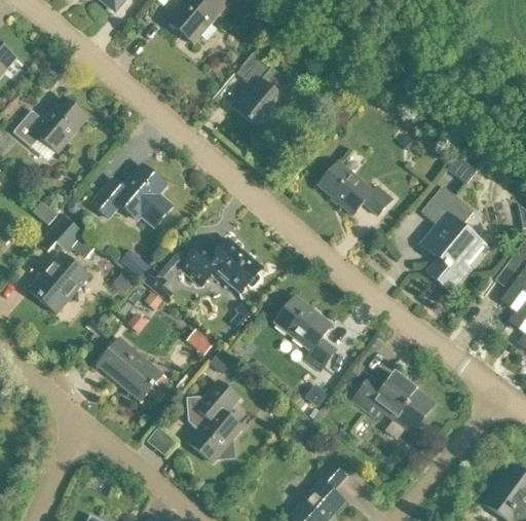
[(103,0),(114,9),(122,0),(103,0)]
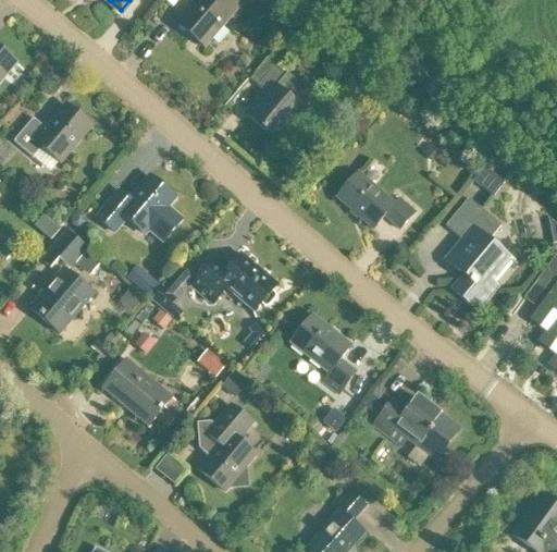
[(193,0),(176,20),(205,45),(243,0),(193,0)]
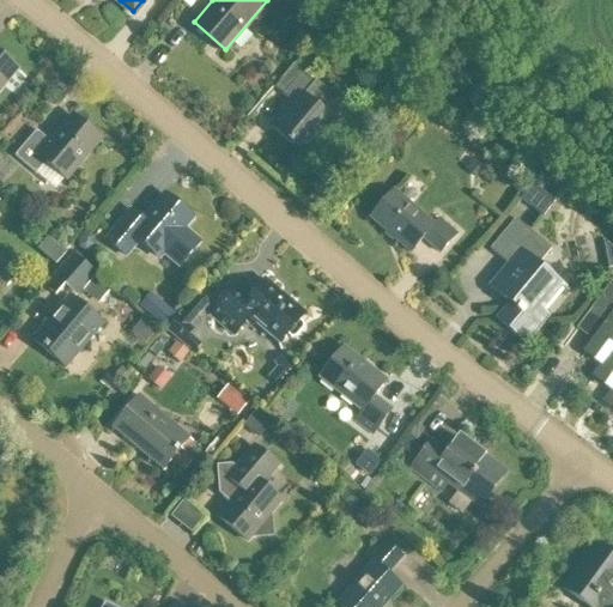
[(0,86),(17,66),(0,52),(0,86)]
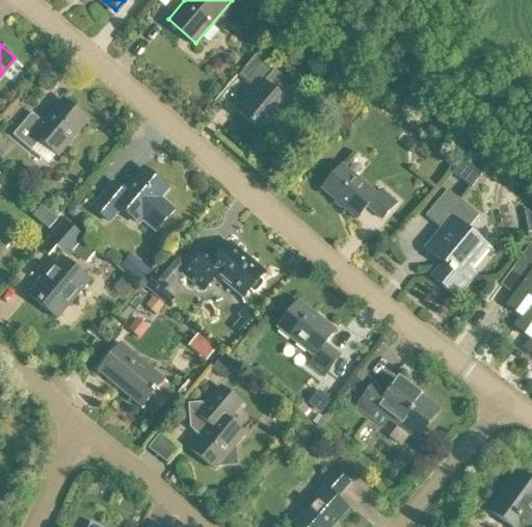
[(240,75),(245,79),(253,86),(235,106),(266,133),(281,117),(278,115),(290,103),(276,91),(288,78),(274,68),(273,69),(262,59),(257,55),(240,75)]
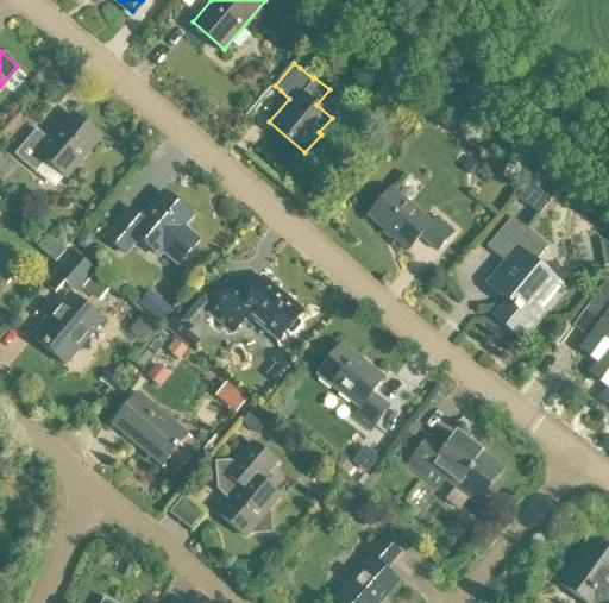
[(99,136),(70,112),(49,137),(36,126),(14,151),(36,169),(45,158),(66,175),(99,136)]
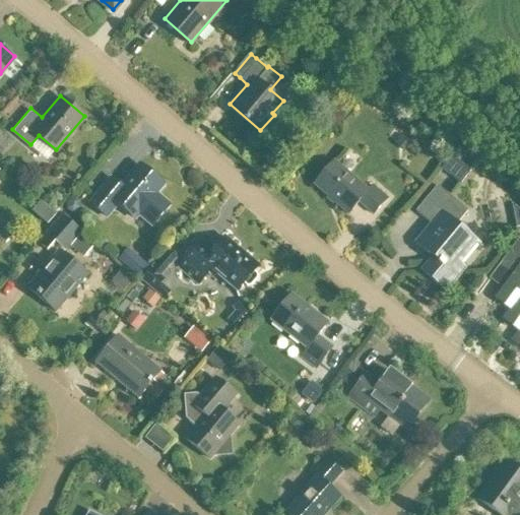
[(0,132),(0,151),(10,140),(0,132)]
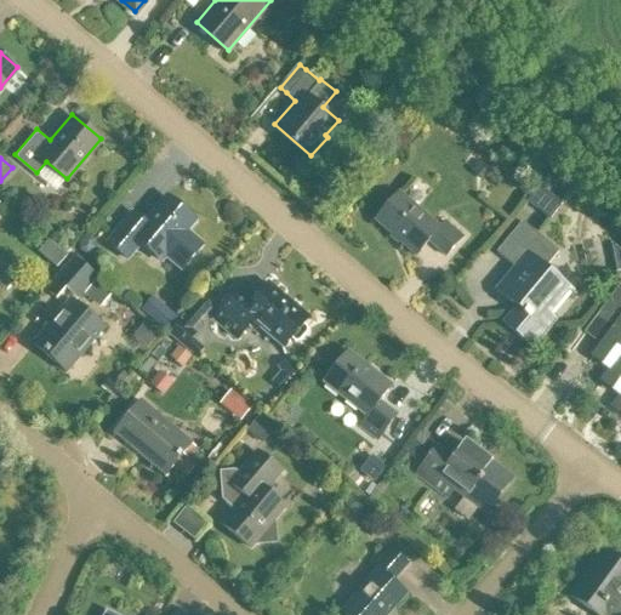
[(480,159),(472,169),(482,177),(484,180),(494,170),(491,168),(480,159)]
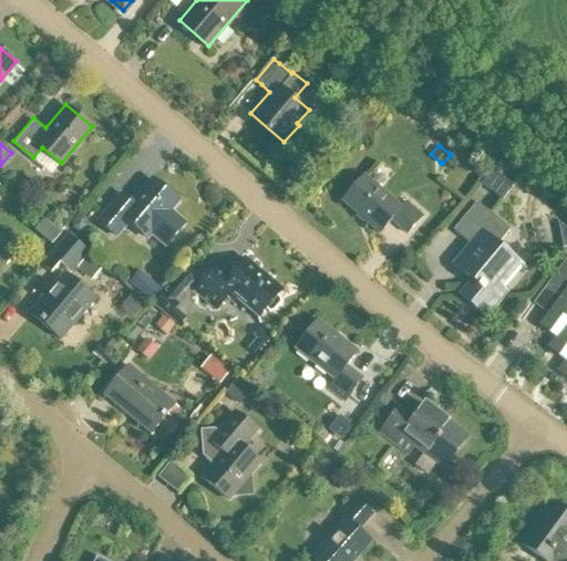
[(509,145),(498,159),(512,169),(523,156),(509,145)]
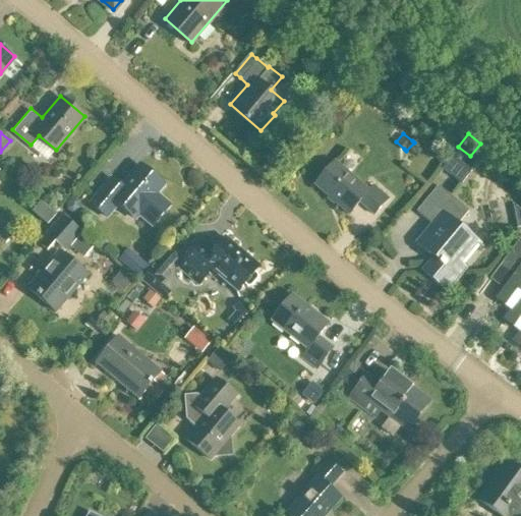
[(451,151),(441,165),(462,179),(471,167),(451,151)]
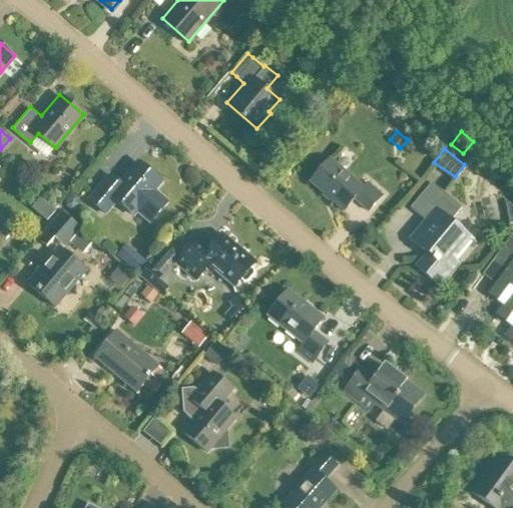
[(363,185),(329,156),(310,179),(343,208),(354,196),(368,208),(382,192),(367,179),(363,185)]
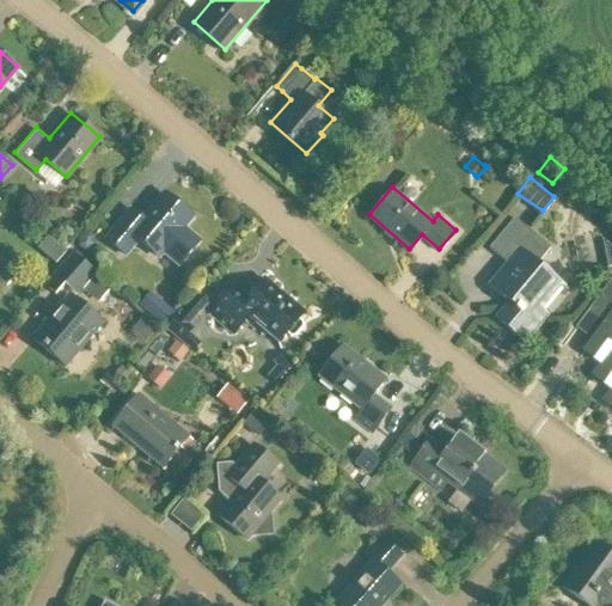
[(193,215),(164,190),(142,216),(130,207),(105,236),(126,253),(140,238),(159,255),(163,249),(179,263),(201,239),(184,224),(193,215)]
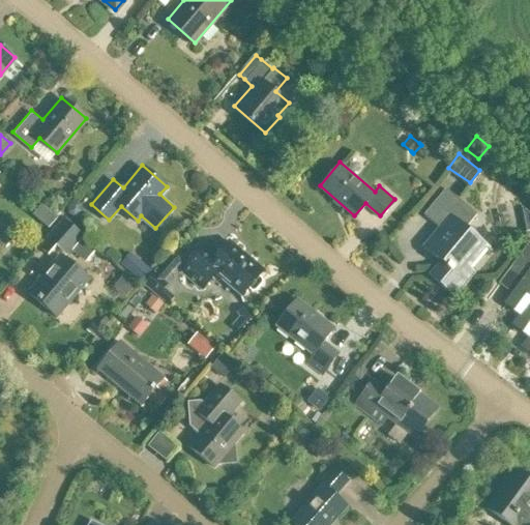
[(464,262),(482,240),(465,226),(476,212),(445,186),(423,212),(440,226),(423,245),(441,260),(430,273),(453,293),(473,269),(464,262)]
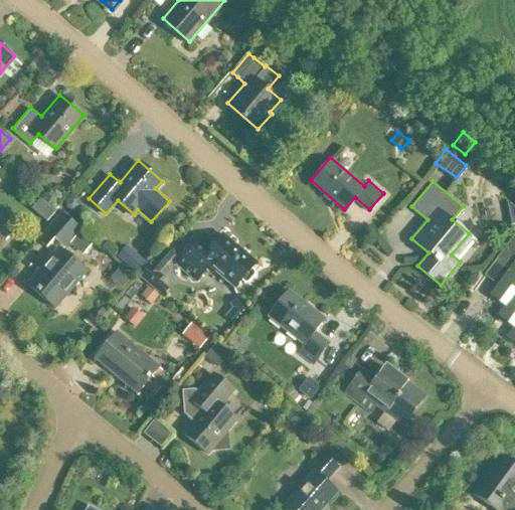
[(79,204),(79,196),(75,193),(69,193),(65,197),(66,205),(70,209),(76,208),(79,204)]
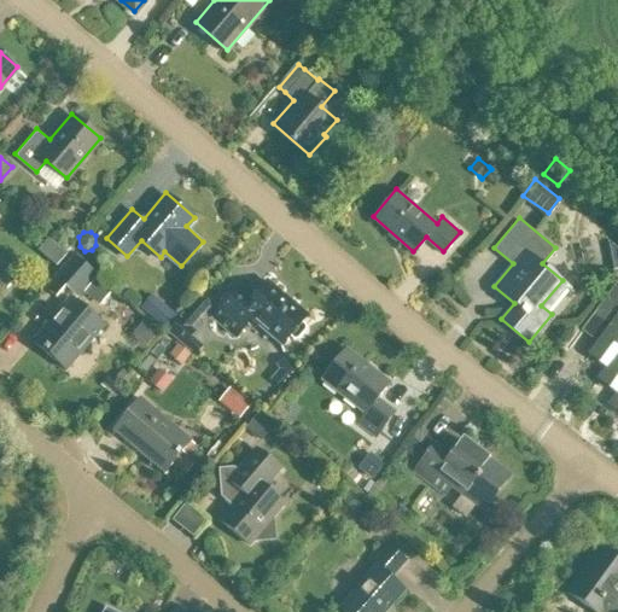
[(53,233),(44,246),(62,261),(71,249),(53,233)]
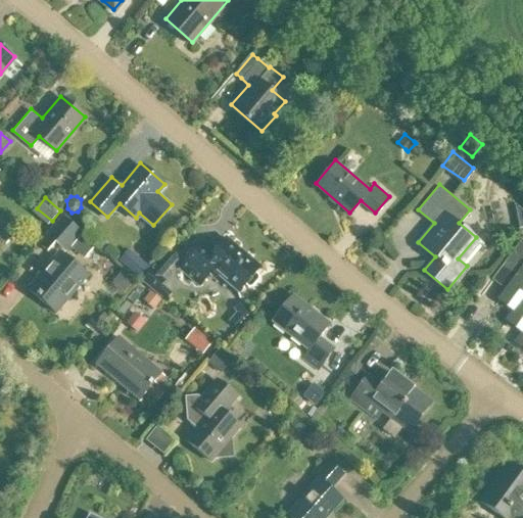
[(63,213),(41,240),(47,247),(55,238),(65,248),(83,229),(63,213)]
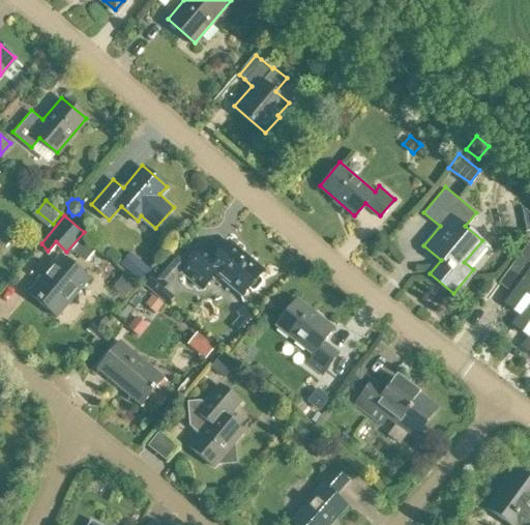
[(0,242),(1,242),(5,245),(13,235),(0,223),(0,242)]
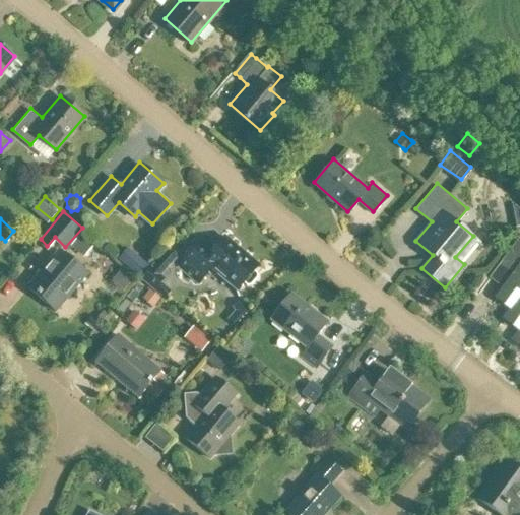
[(519,233),(500,261),(513,271),(512,272),(513,272),(496,296),(511,306),(504,316),(519,328),(513,338),(519,343),(519,233)]
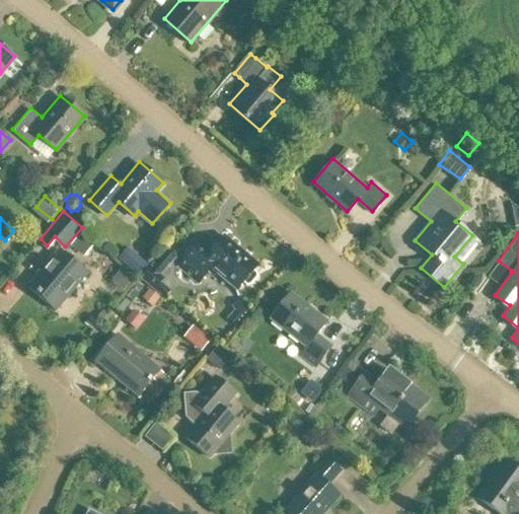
[(70,243),(83,254),(91,244),(78,233),(70,243)]
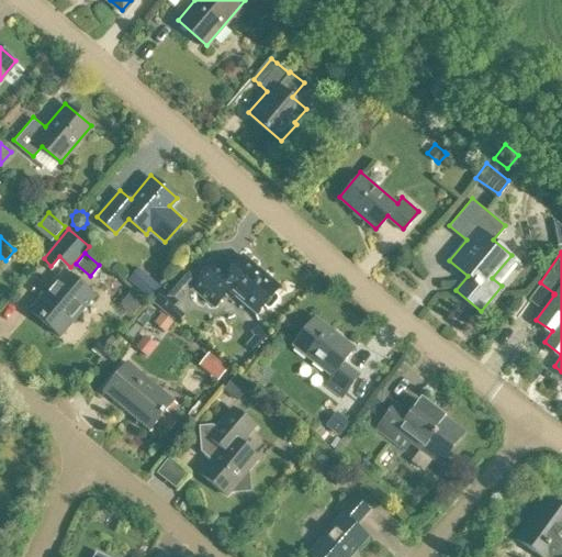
[(214,304),(220,298),(228,288),(257,312),(279,285),(243,254),(228,270),(215,259),(192,286),(214,304)]
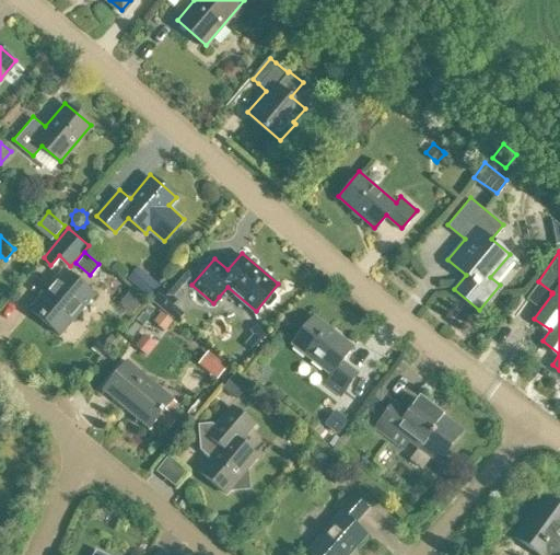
[(60,333),(94,292),(63,267),(30,308),(60,333)]
